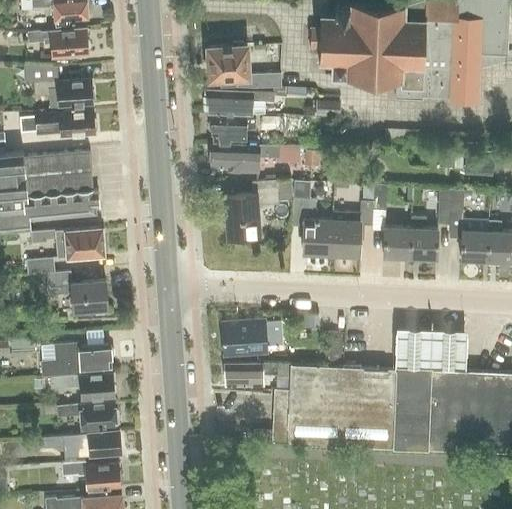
[(38,0),(32,0),(20,1),(21,12),(49,10),(49,6),(54,6),(55,27),(69,26),(69,21),(88,20),(86,0),(38,0)]
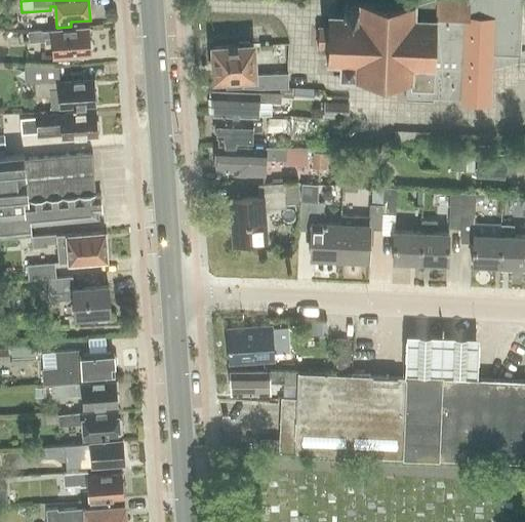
[(414,0),(414,5),(344,2),(342,16),(329,15),(328,30),(319,30),(318,50),(328,50),(327,65),(340,66),(340,80),(406,83),(406,102),(434,103),(434,99),(462,101),(462,104),(489,105),(491,71),(502,68),(502,67),(501,68),(502,56),(520,57),(522,0),(414,0)]
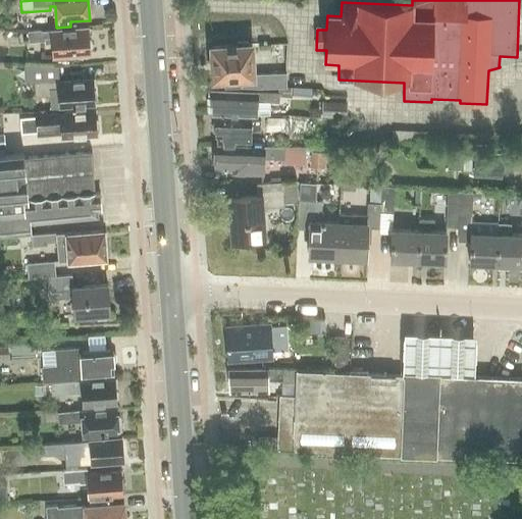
[(91,44),(90,43),(89,30),(41,34),(41,32),(29,33),(29,44),(46,43),(46,40),(52,40),(54,59),(91,56),(90,52),(92,50),(92,48),(92,46),(91,44)]
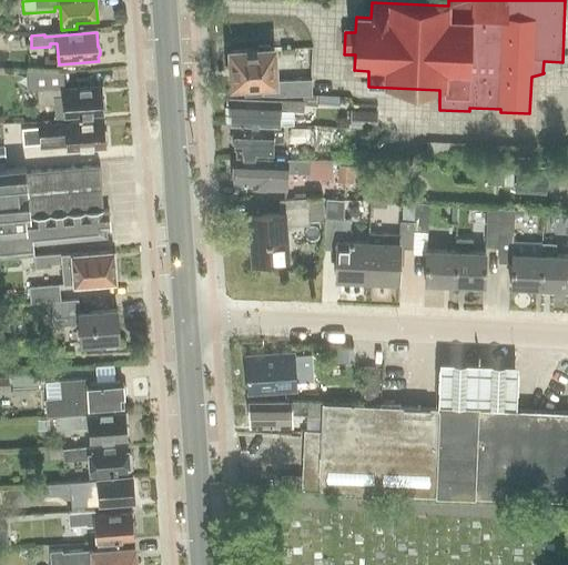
[(274,83),(274,51),(270,52),(270,48),(259,49),(259,52),(231,53),(231,58),(227,58),(229,69),(232,69),(233,88),(244,87),(244,97),(262,97),(262,98),(285,99),(312,97),(311,81),(284,83),(274,83)]
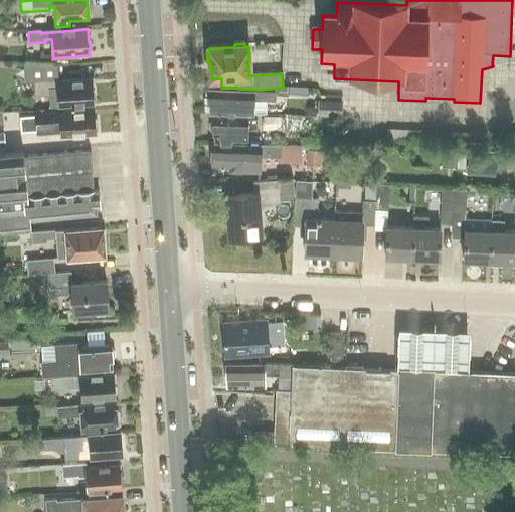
[(36,98),(49,97),(50,109),(94,106),(94,103),(95,101),(95,94),(93,92),(92,81),(58,83),(58,81),(35,83),(36,98)]
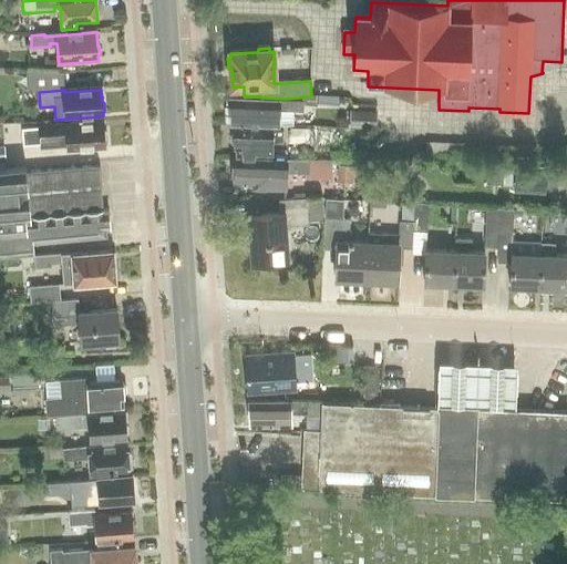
[(303,113),(303,108),(303,103),(229,101),(230,126),(294,129),(294,113),(303,113)]
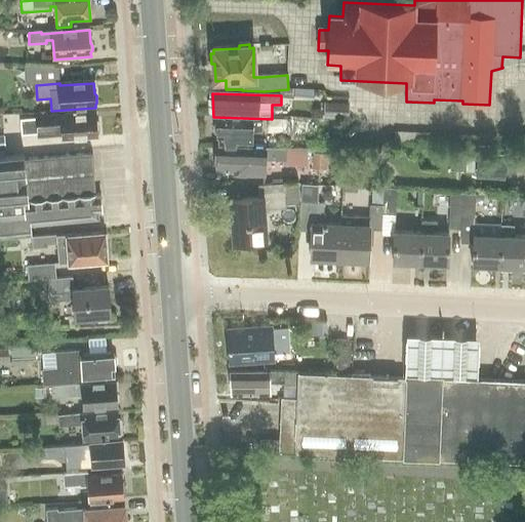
[(349,119),(350,106),(324,105),(324,118),(349,119)]
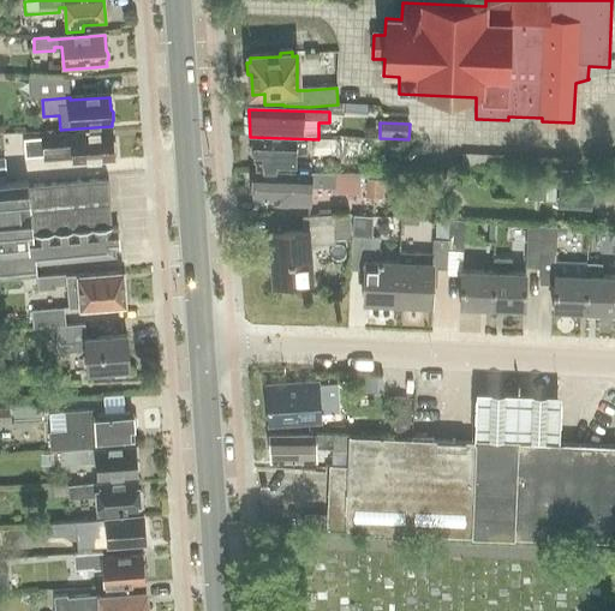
[(114,159),(117,156),(115,148),(113,145),(112,133),(45,138),(46,153),(72,150),(73,165),(114,161),(114,159)]
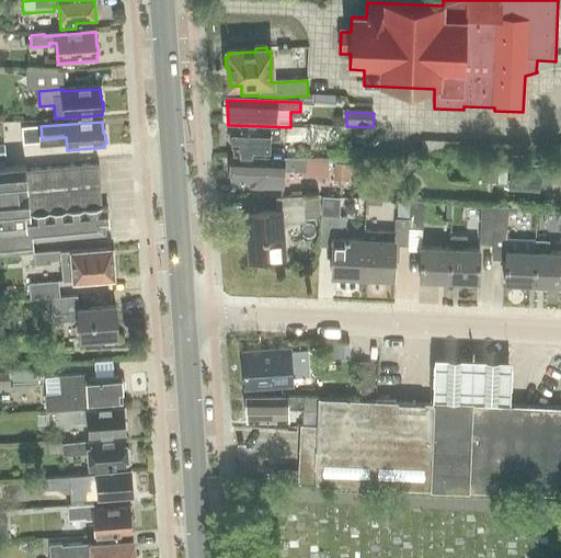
[(278,143),(278,132),(231,129),(233,157),(268,158),(270,141),(278,143)]
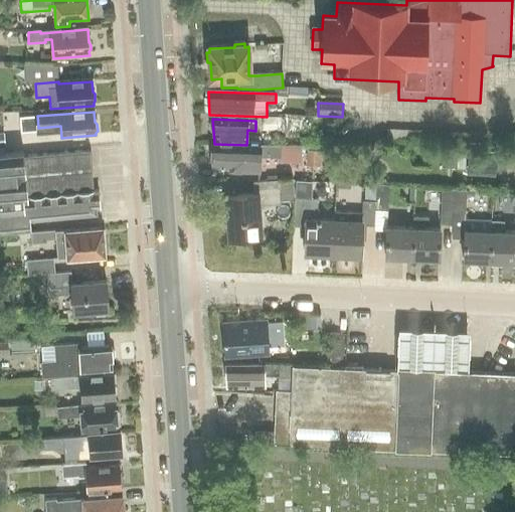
[(281,132),(282,120),(264,119),(264,131),(281,132)]
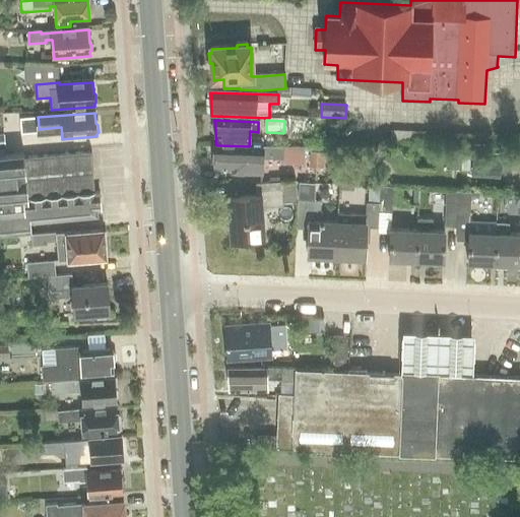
[(269,158),(280,158),(280,165),(304,166),(305,149),(283,148),(283,149),(213,147),(214,171),(232,171),(232,175),(262,176),(263,155),(269,155),(269,158)]
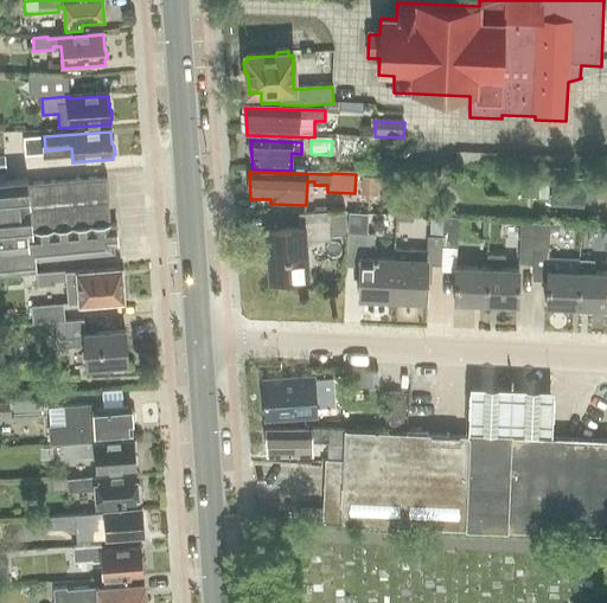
[(119,249),(116,226),(113,228),(113,226),(112,226),(108,179),(30,186),(30,180),(0,183),(0,276),(37,273),(36,261),(114,255),(114,249),(119,249)]
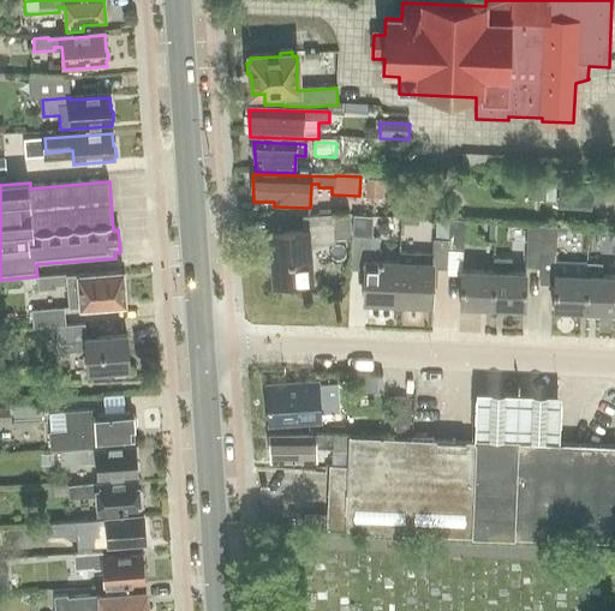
[(366,181),(365,198),(382,198),(383,181),(366,181)]
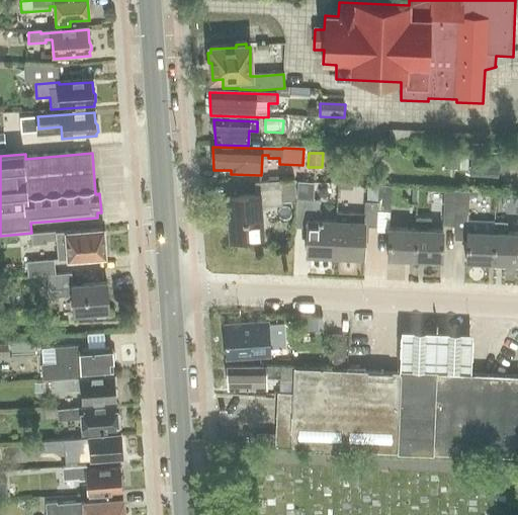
[(459,155),(445,155),(445,167),(459,167),(459,155)]
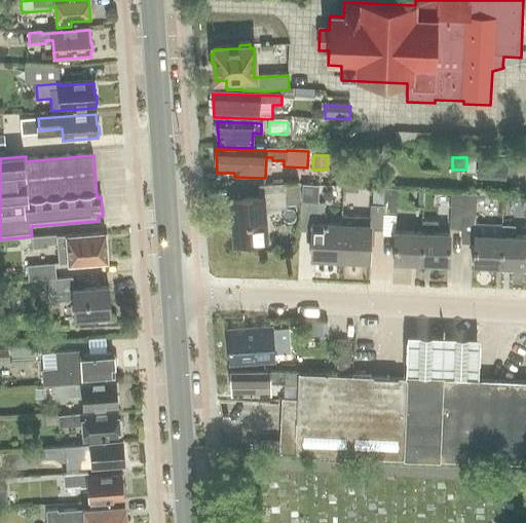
[(478,157),(477,180),(505,181),(506,159),(478,157)]
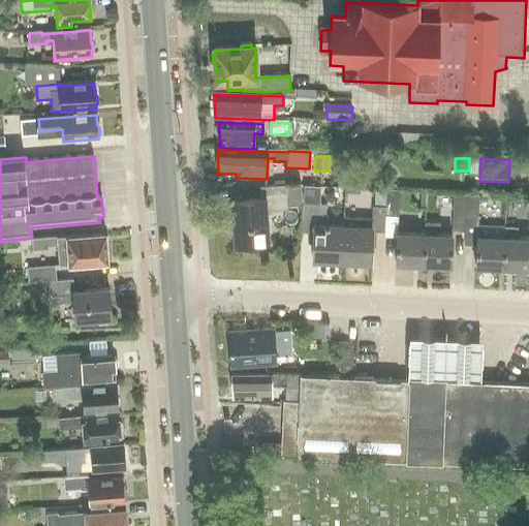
[(267,214),(288,212),(288,209),(287,187),(260,189),(261,202),(232,204),(236,247),(269,244),(267,214)]
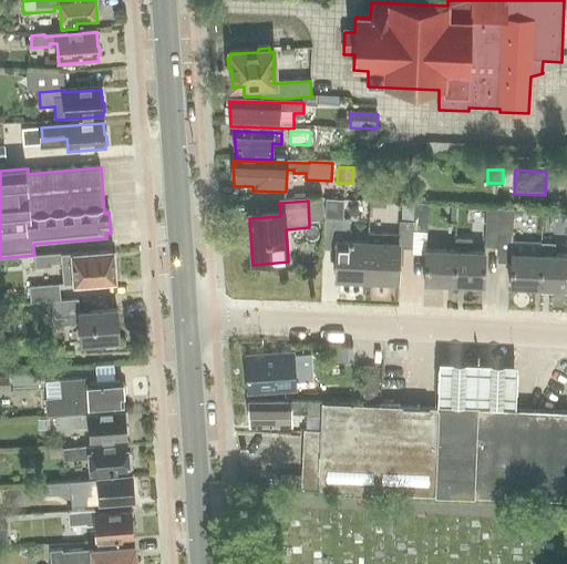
[(326,202),(308,201),(309,224),(325,223),(326,202)]
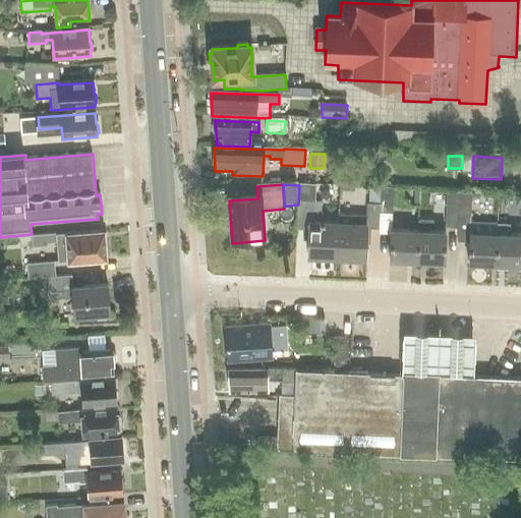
[(321,224),(322,216),(322,204),(315,203),(316,185),(299,185),(298,205),(297,227),(309,228),(308,257),(337,260),(338,224),(321,224)]
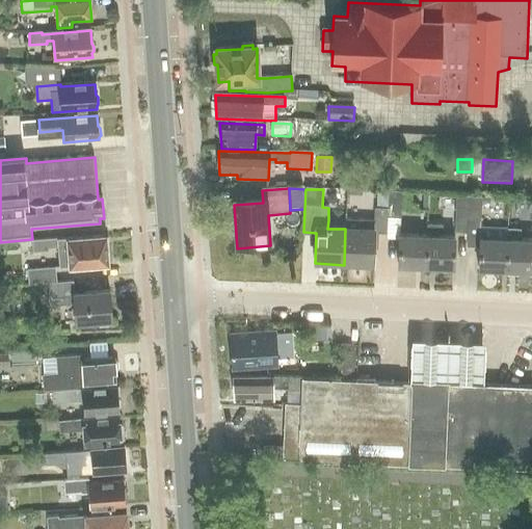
[(401,193),(389,192),(389,193),(388,210),(388,219),(400,219),(401,193)]
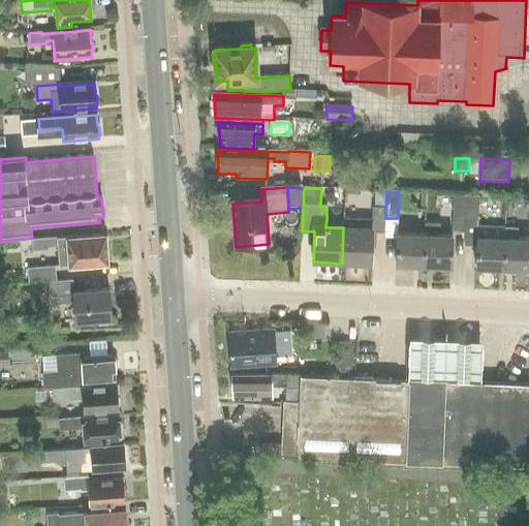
[(375,192),(374,209),(385,209),(386,192),(375,192)]
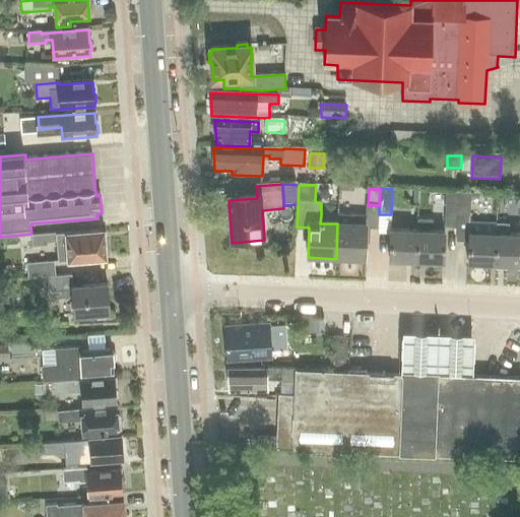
[(457,204),(458,194),(458,193),(447,192),(445,228),(457,230),(457,204)]
